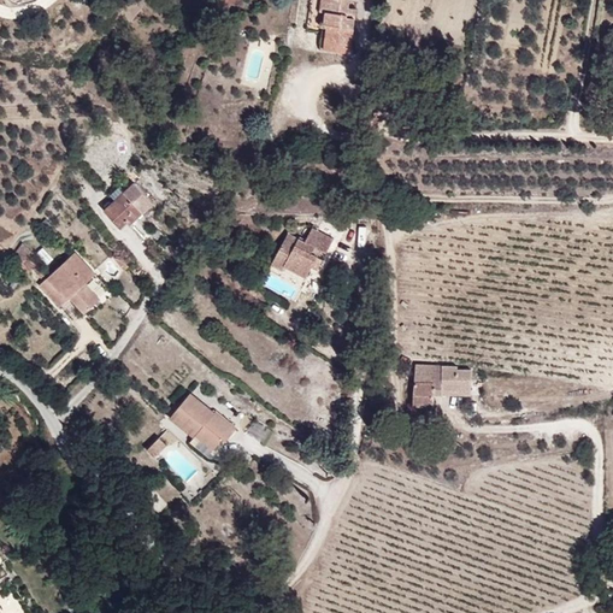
[(328,16),(330,0),(320,0),(319,16),(328,16)]
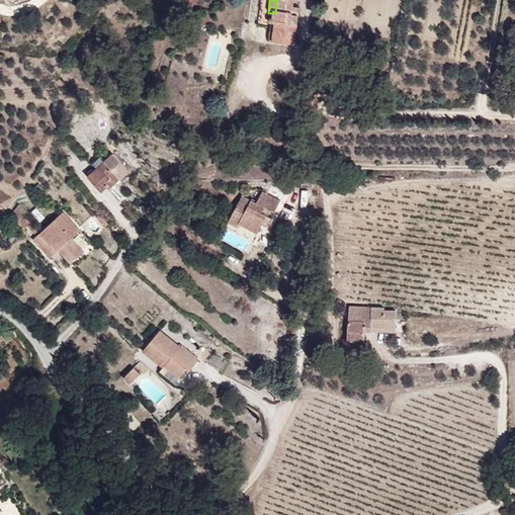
[(277,0),(275,13),(298,15),(301,0),(277,0)]
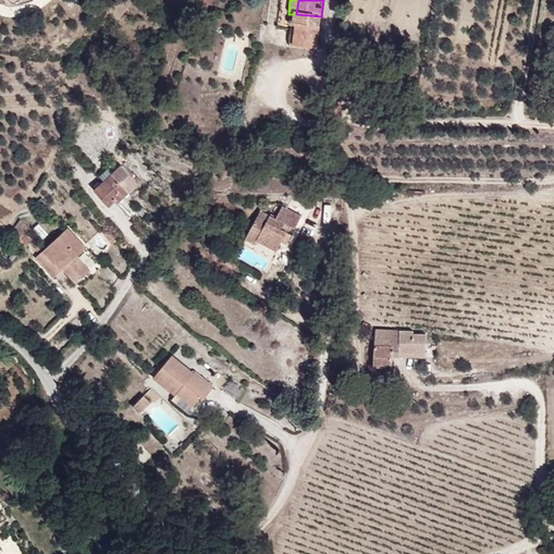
[(74,154),(86,145),(74,132),(63,140),(74,154)]
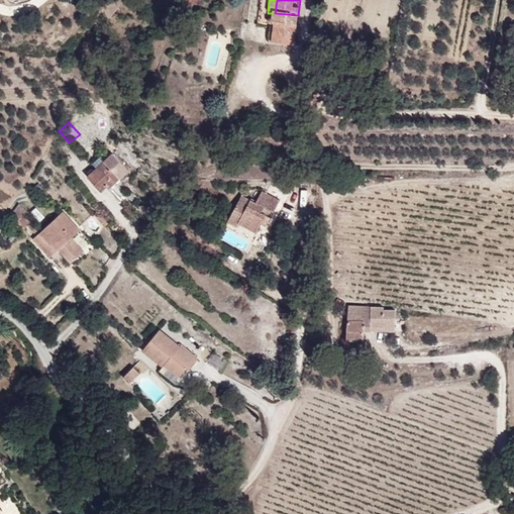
[(117,176),(103,159),(86,174),(97,188),(103,183),(107,186),(117,176)]
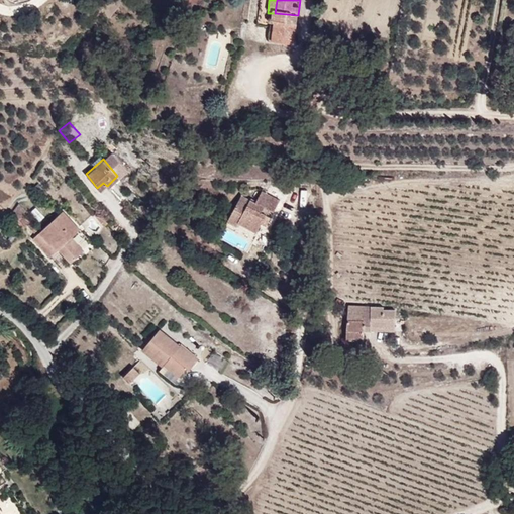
[(21,208),(13,201),(7,210),(13,217),(11,218),(19,227),(23,223),(26,221),(18,212),(21,208)]
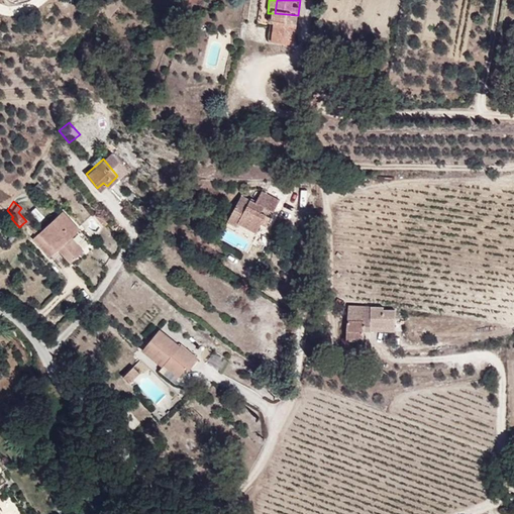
[(260,226),(264,219),(277,226),(283,213),(261,203),(255,215),(241,209),(229,236),(241,242),(243,238),(254,244),(252,248),(258,251),(264,240),(270,242),(275,233),(260,226)]
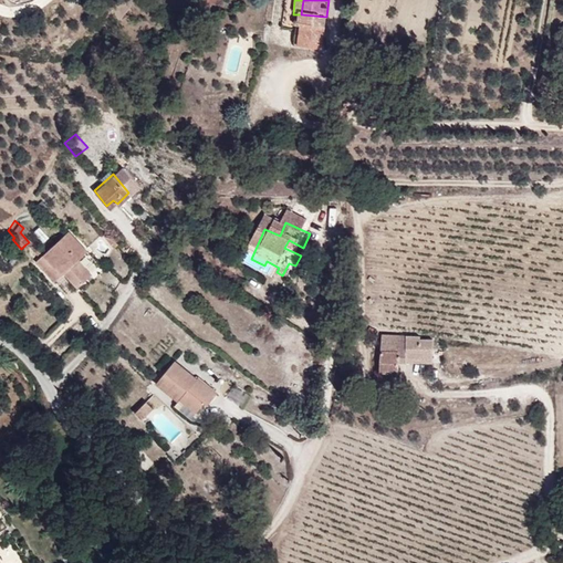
[(30,230),(40,241),(45,236),(37,225),(30,230)]
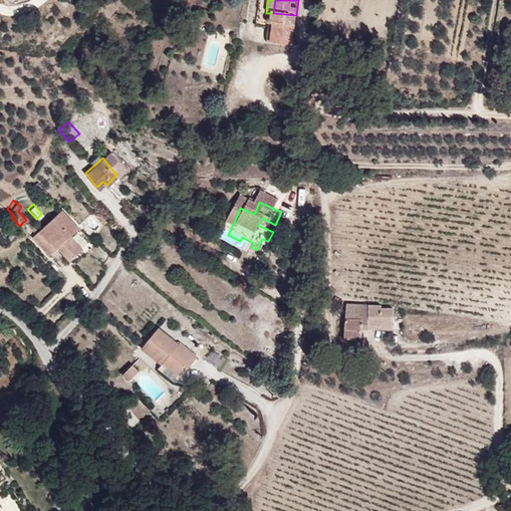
[(76,228),(58,207),(26,233),(43,254),(55,244),(66,256),(79,246),(76,241),(69,247),(63,239),(70,233),(76,228)]
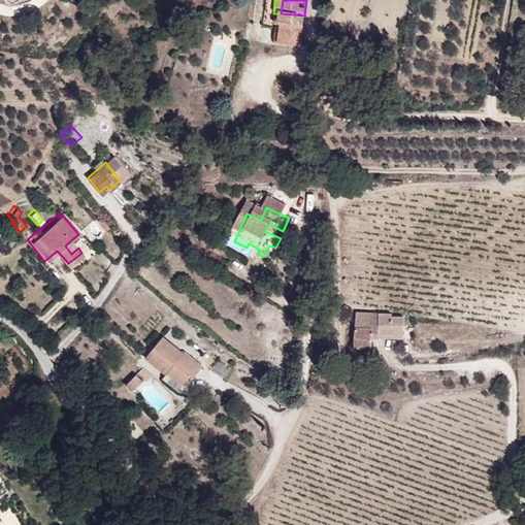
[(273,234),(277,228),(269,224),(265,231),(273,234)]
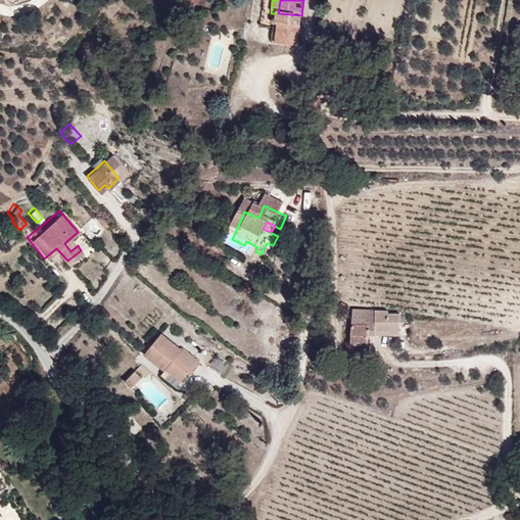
[(35,231),(28,223),(27,224),(24,226),(31,234),(35,231)]
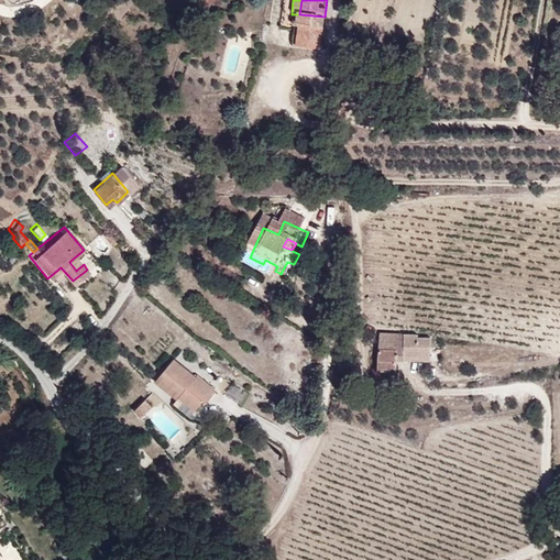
[(76,271),(84,264),(77,255),(69,262),(76,271)]
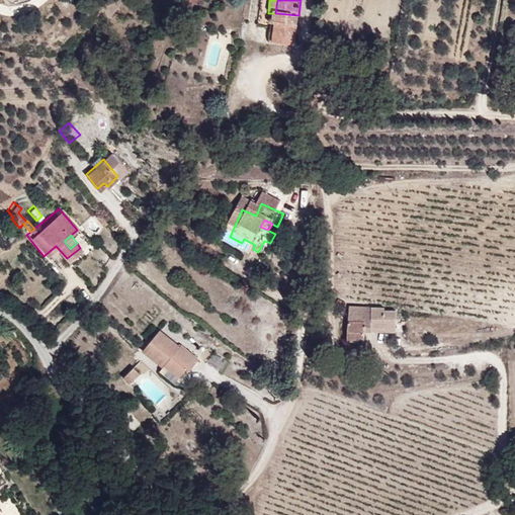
[(239,249),(242,243),(230,237),(227,242),(239,249)]
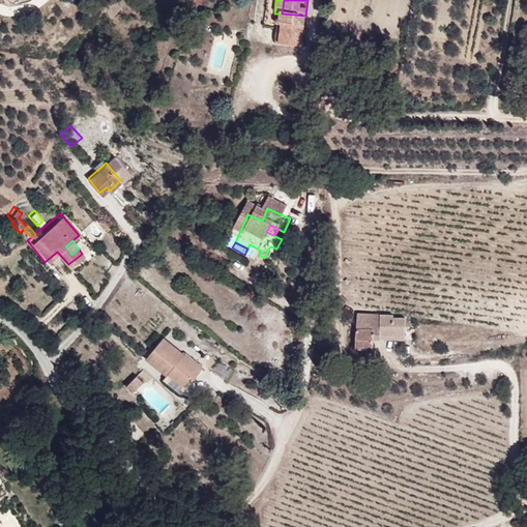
[(261,251),(250,244),(247,249),(259,255),(261,251)]
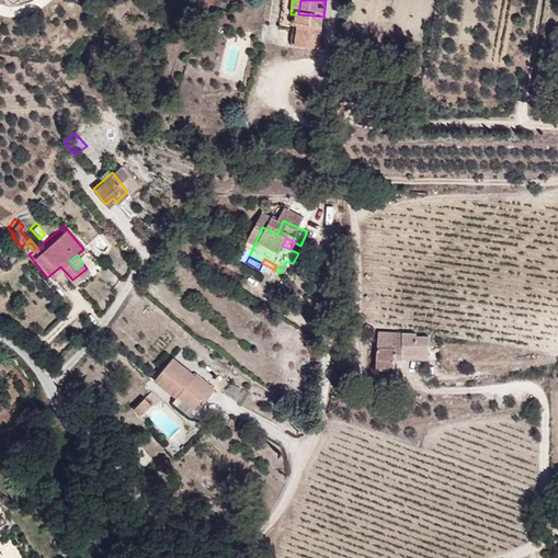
[(391,365),(391,356),(426,355),(426,331),(413,332),(413,329),(377,328),(373,364),(391,365)]
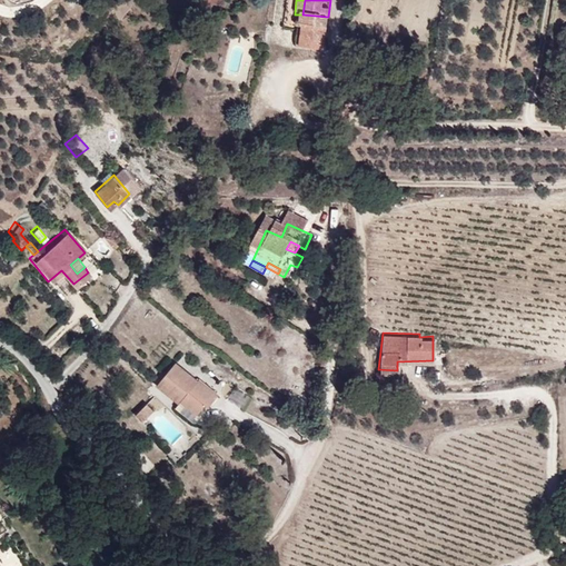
[(220,394),(201,378),(197,379),(178,363),(162,378),(185,398),(181,403),(196,416),(206,405),(209,408),(220,394)]
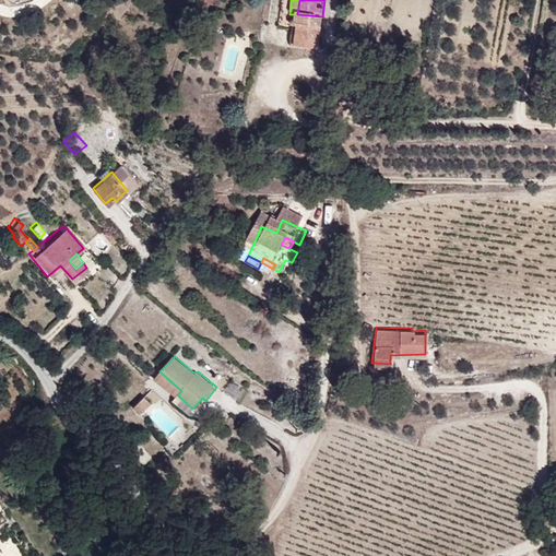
[(181,391),(160,371),(153,379),(175,399),(178,395),(181,391)]
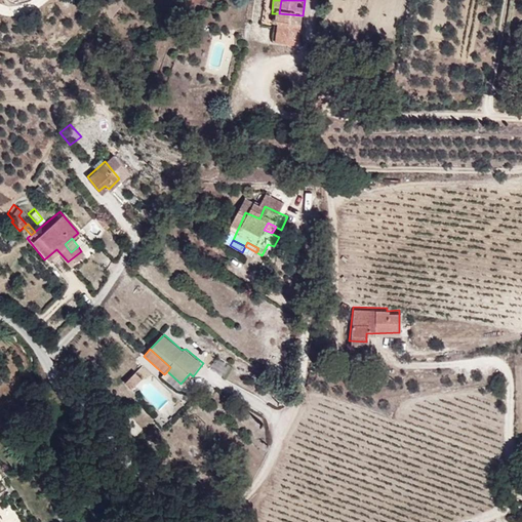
[(214,354),(206,365),(221,374),(228,364),(214,354)]
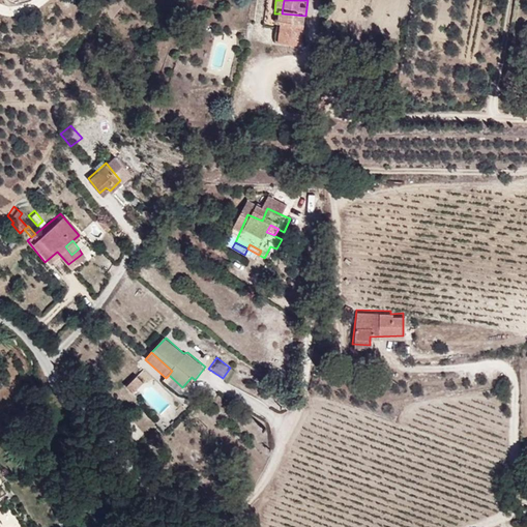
[(132,392),(143,382),(136,375),(125,386),(132,392)]
